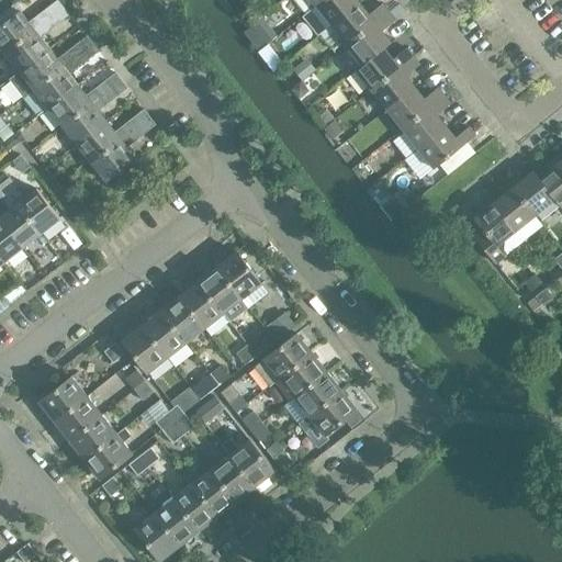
[(0,60),(7,56),(4,53),(64,7),(58,0),(56,0),(29,22),(20,11),(14,3),(0,14),(0,60)]
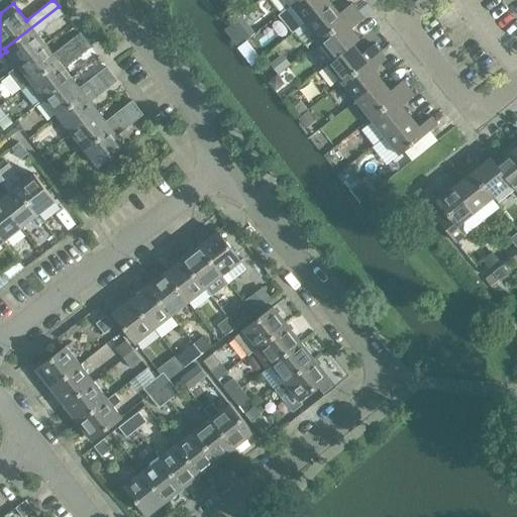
[(287,8),(296,0),(285,0),(287,3),(284,5),(287,8)]
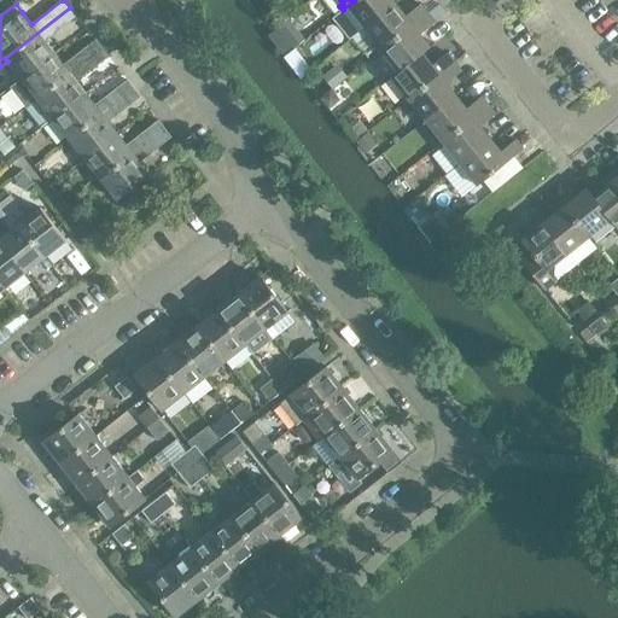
[(354,0),(343,10),(344,12),(348,10),(363,29),(395,4),(391,0),(354,0)]
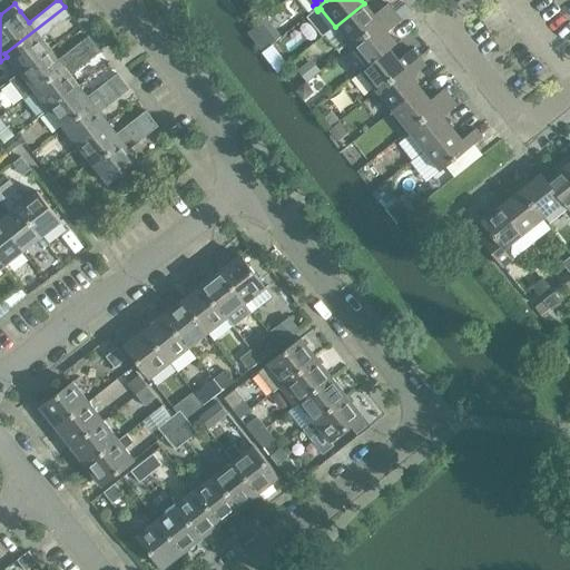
[(373,15),(364,3),(335,27),(349,43),(345,46),(347,49),(393,12),(387,5),(373,15)]
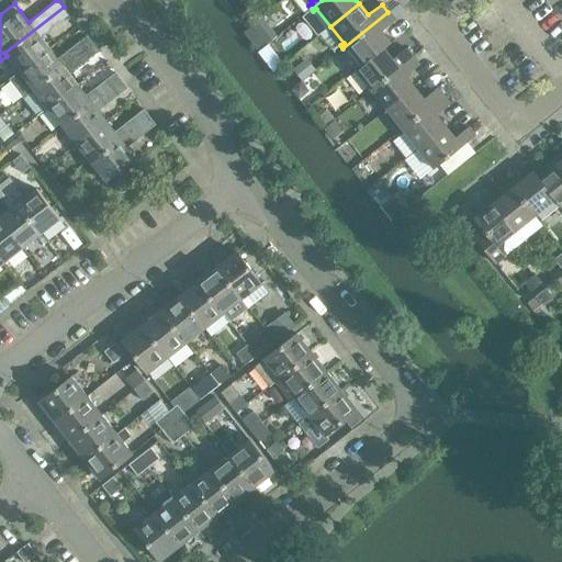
[(19,71),(48,47),(41,37),(70,15),(64,7),(4,53),(7,56),(19,71)]
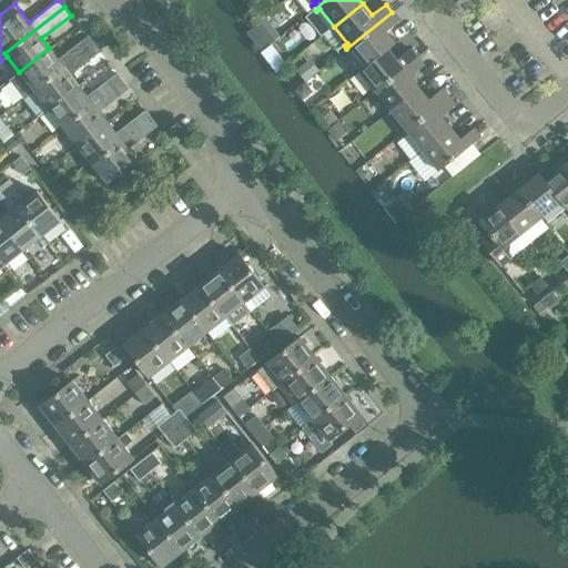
[(365,66),(394,42),(385,31),(399,21),(392,12),(346,49),(348,51),(352,49),(365,66)]
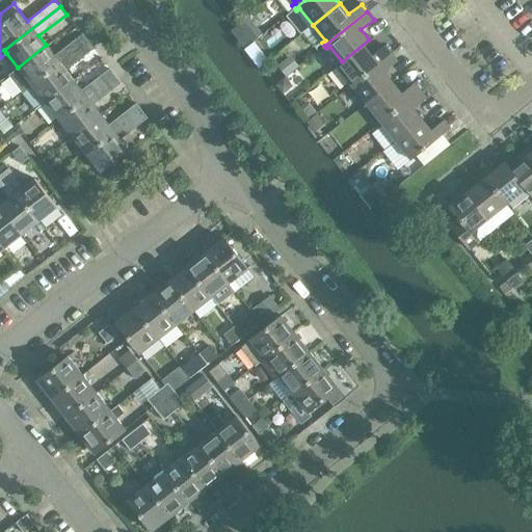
[(248,16),(237,24),(244,33),(256,25),(248,16)]
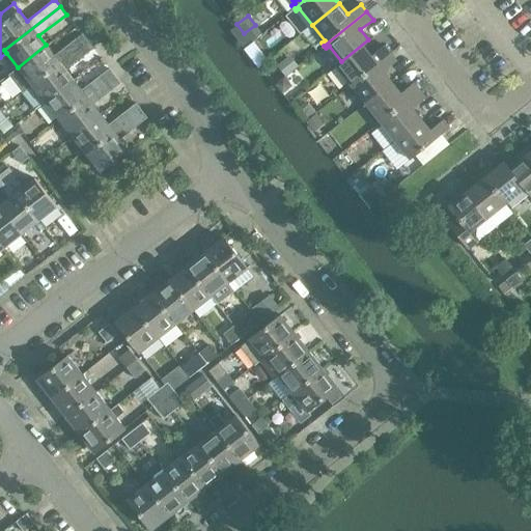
[(54,55),(46,45),(18,67),(8,75),(22,92),(32,85),(31,84),(59,62),(87,40),(82,33),(54,55)]
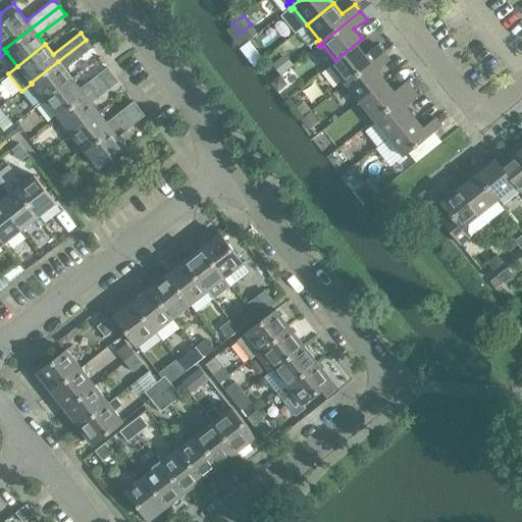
[(363,40),(362,39),(335,60),(329,65),(342,81),(338,84),(341,86),(383,52),(377,45),(364,55),(357,45),(363,40)]
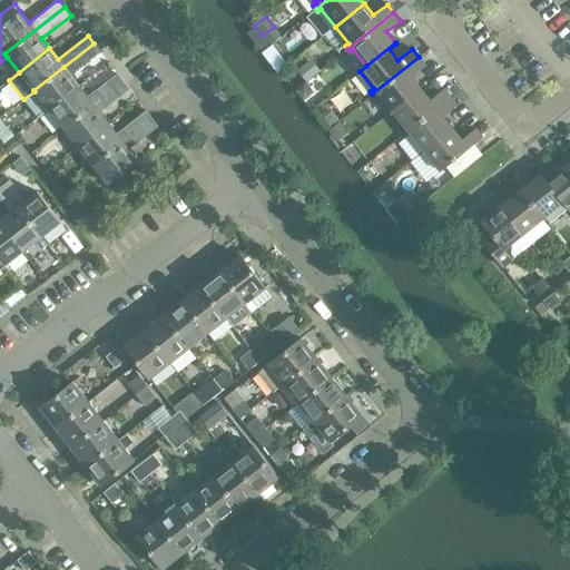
[(94,43),(64,67),(33,90),(35,91),(49,109),(79,86),(70,76),(100,52),(94,43)]
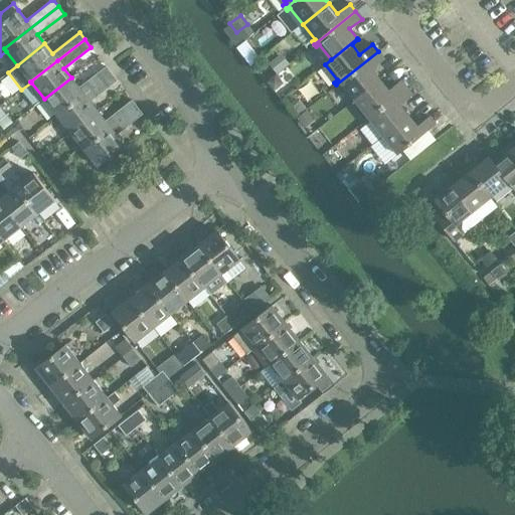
[(353,101),(379,79),(371,69),(384,59),(378,51),(336,84),(338,88),(341,84),(353,101)]
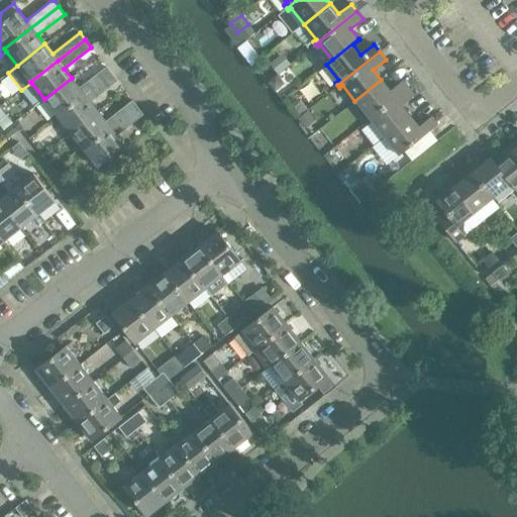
[(281,54),(269,64),(277,74),(290,64),(281,54)]
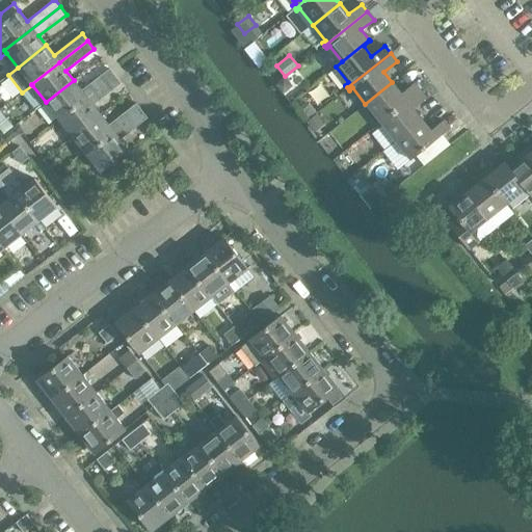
[(81,90),(74,80),(46,102),(59,120),(87,98),(115,76),(109,69),(81,90)]
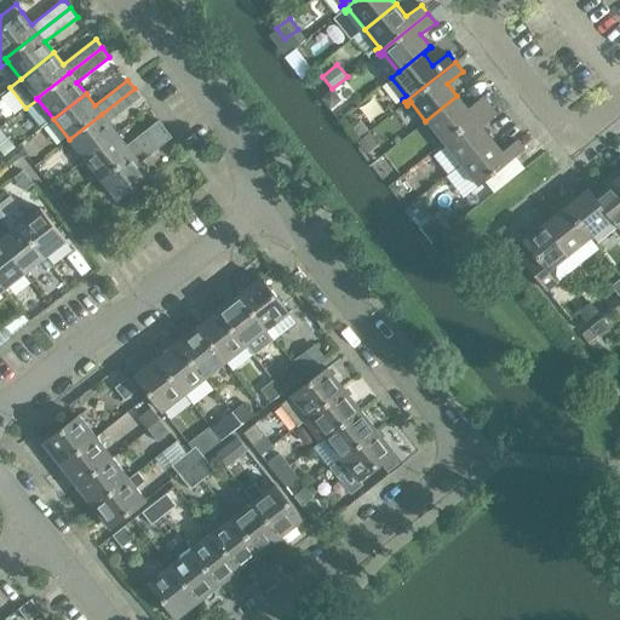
[(118,135),(109,122),(141,97),(135,89),(102,114),(69,139),(85,160),(118,135)]
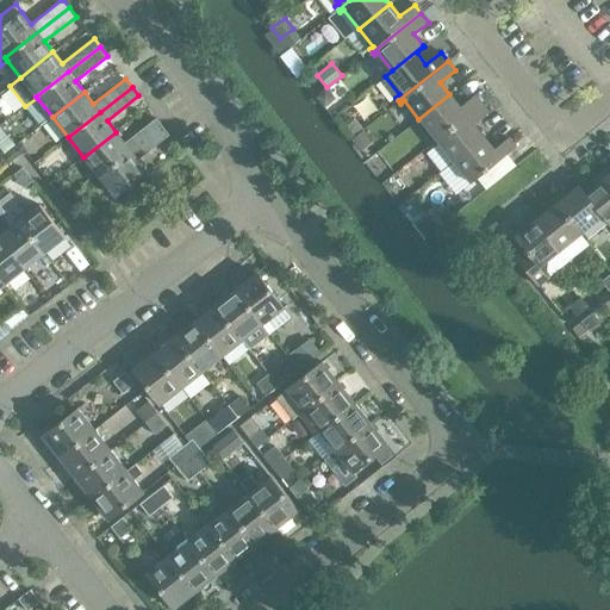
[(325,88),(313,98),(323,109),(335,99),(325,88)]
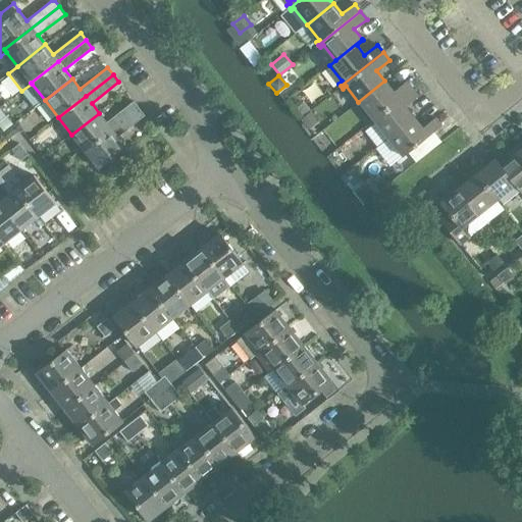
[(369,122),(412,89),(406,82),(394,91),(384,81),(358,102),(370,117),(367,119),(369,122)]
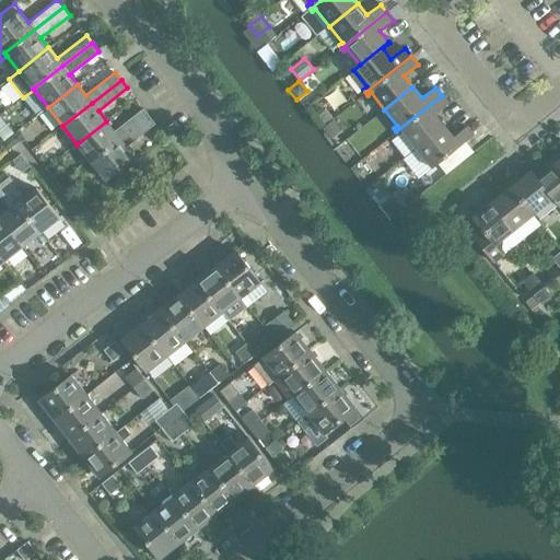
[(448,104),(442,95),(396,131),(398,133),(401,131),(415,148),(444,126),(435,115),(448,104)]
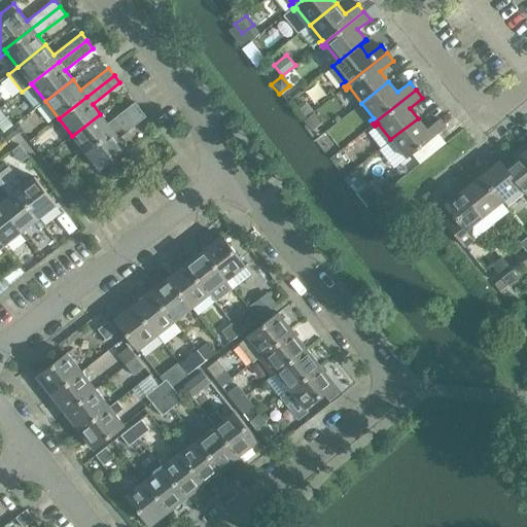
[(135,102),(107,124),(100,114),(72,136),(85,152),(141,110),(135,102)]
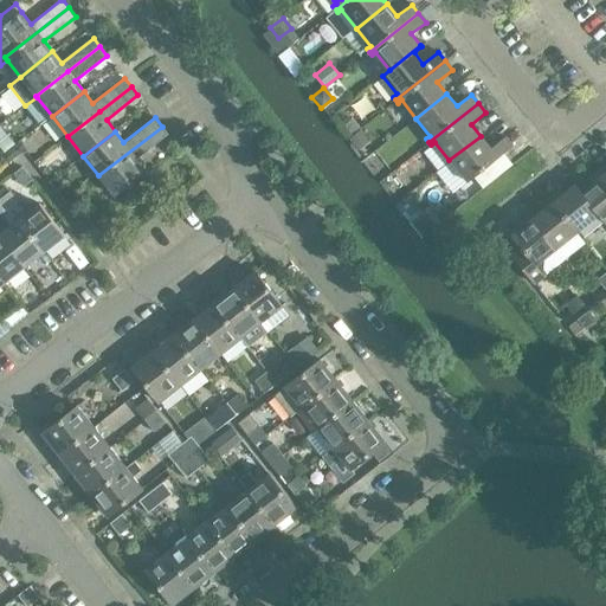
[(17,143),(2,127),(0,128),(0,142),(7,150),(12,147),(17,143)]
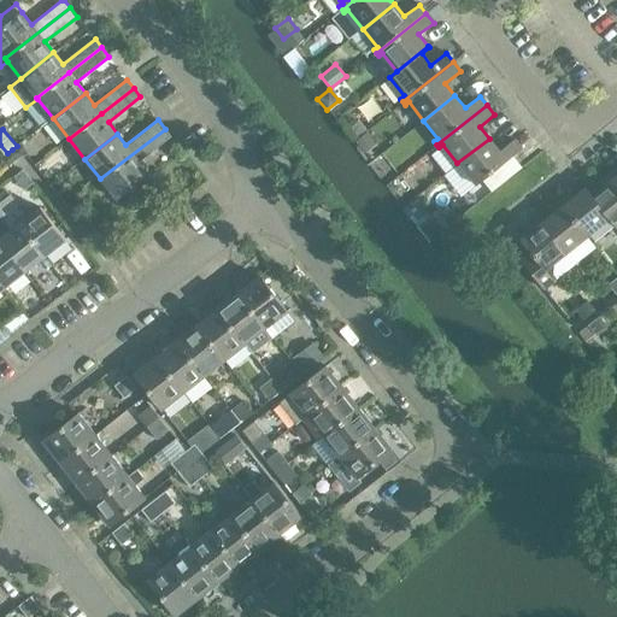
[(150,175),(140,162),(171,136),(165,129),(100,178),(117,200),(150,175)]
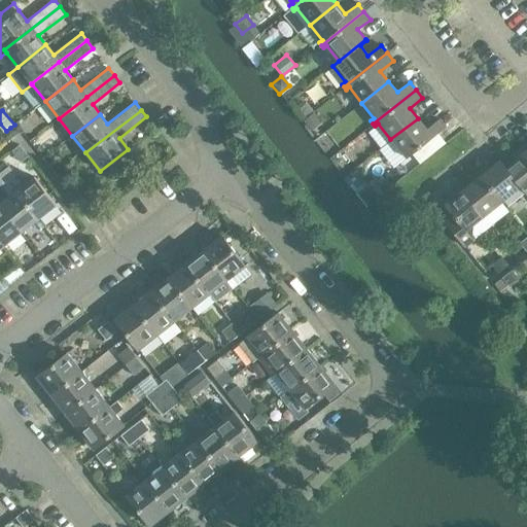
[(307,117),(303,120),(311,131),(320,123),(313,113),(307,117)]
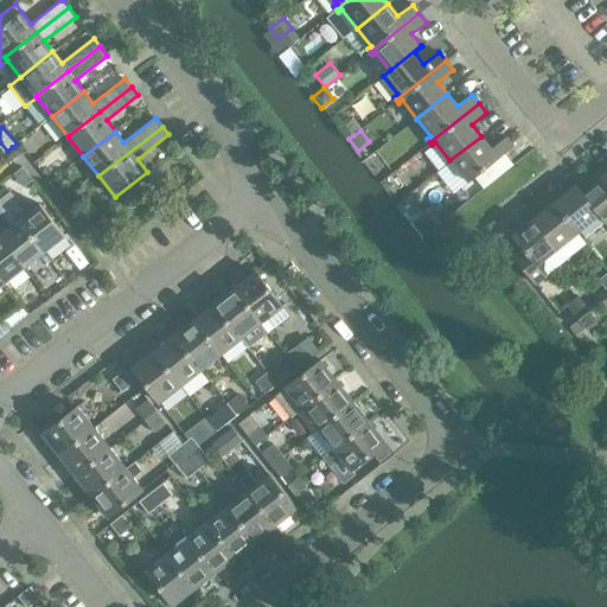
[(464,185),(467,183),(512,146),(505,138),(491,148),(481,136),(449,160),(465,179),(461,183),(464,185)]
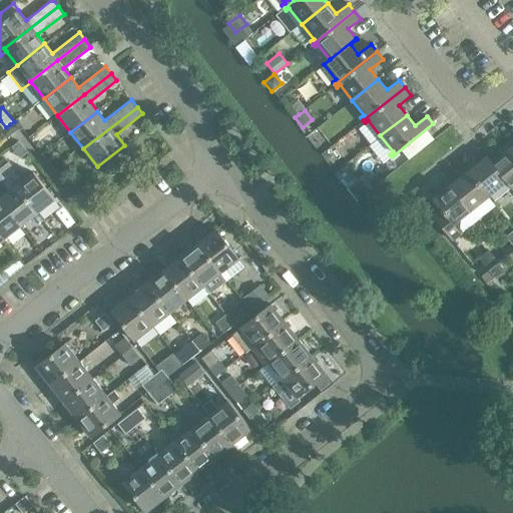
[(6,127),(4,129),(9,136),(22,127),(16,119),(14,121),(10,124),(6,127)]
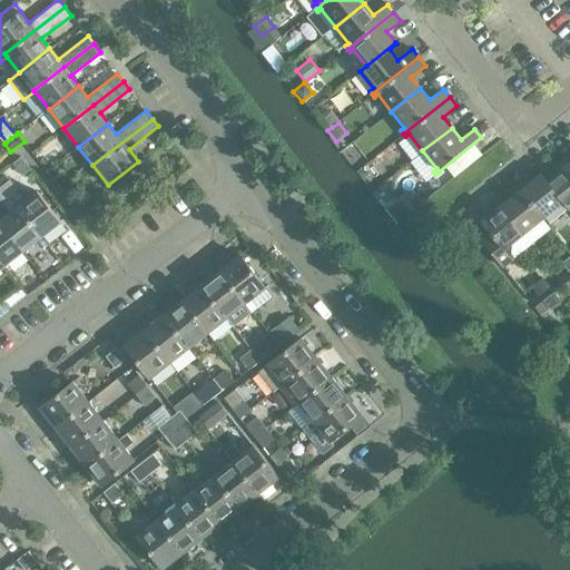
[(541,174),(540,174),(569,209),(569,208),(569,170),(562,160),(553,167),(558,172),(547,180),(541,174)]
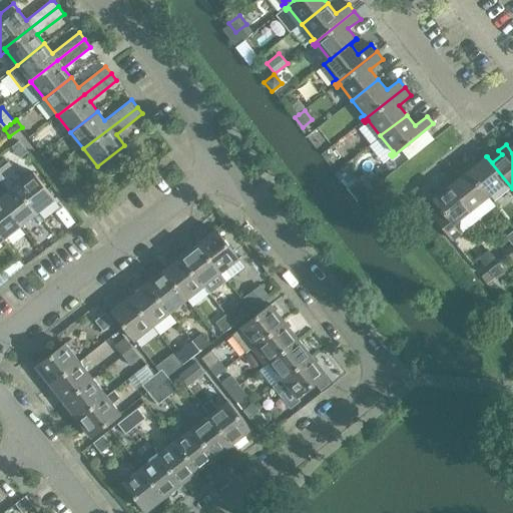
[(473,160),(465,166),(489,196),(506,183),(511,189),(512,188),(486,156),(476,164),(473,160)]
